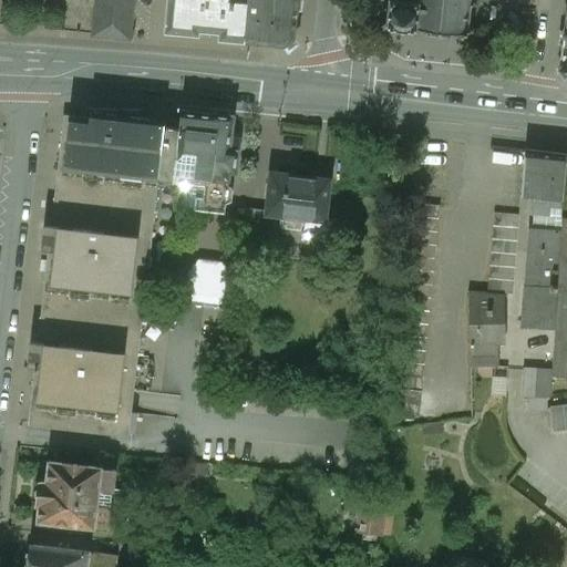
[(133,0),(96,0),(94,37),(130,40),(133,0)]
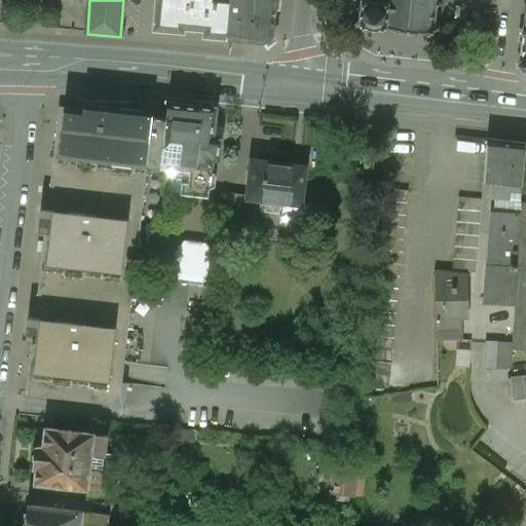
[(158,0),(156,27),(205,31),(205,36),(226,38),(229,0),(158,0)]
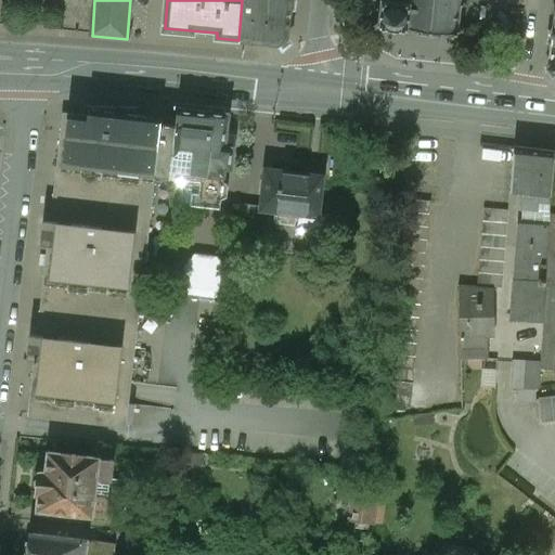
[(242,0),(239,40),(279,43),(287,39),(291,15),(292,0),(242,0)]
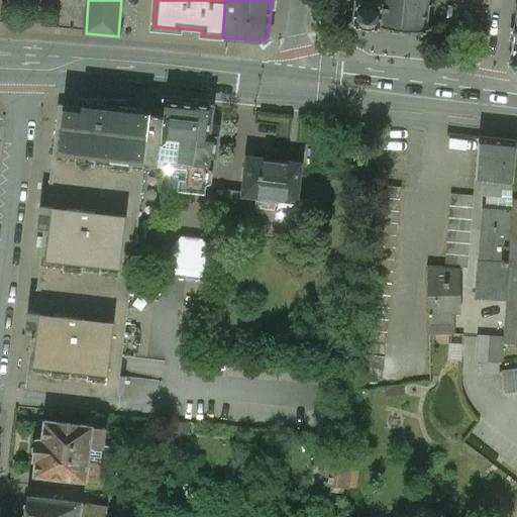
[(354,0),(354,2),(352,2),(350,15),(353,15),(352,19),(346,23),(349,27),(355,23),(377,26),(377,32),(382,32),(382,26),(390,27),(389,32),(409,35),(410,29),(419,30),(418,36),(423,36),(424,32),(426,32),(426,29),(432,30),(432,25),(426,24),(429,5),(434,6),(435,0),(354,0)]
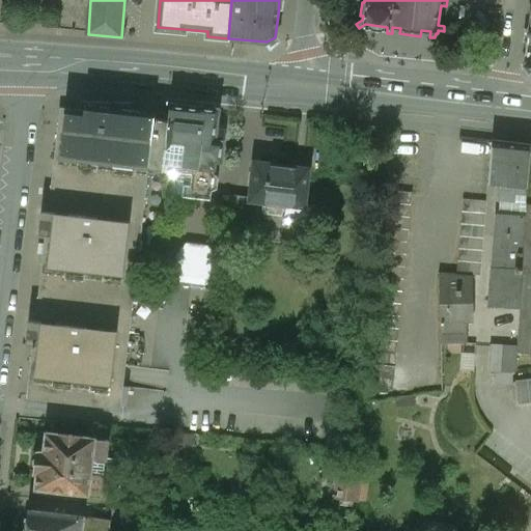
[(219,109),(198,107),(198,108),(170,104),(168,120),(164,150),(182,152),(180,164),(192,165),(189,195),(210,198),(215,160),(222,161),(226,129),(217,128),(219,109)]
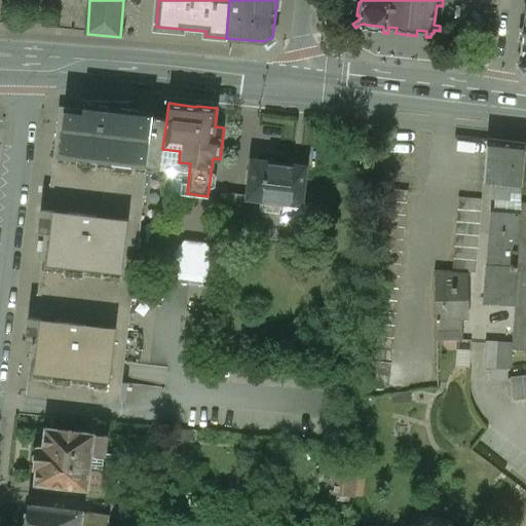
[(138,124),(64,116),(52,211),(41,210),(38,233),(50,234),(40,318),(29,317),(26,341),(37,342),(31,397),(119,407),(147,165),(160,167),(162,149),(166,119),(139,116),(138,124)]
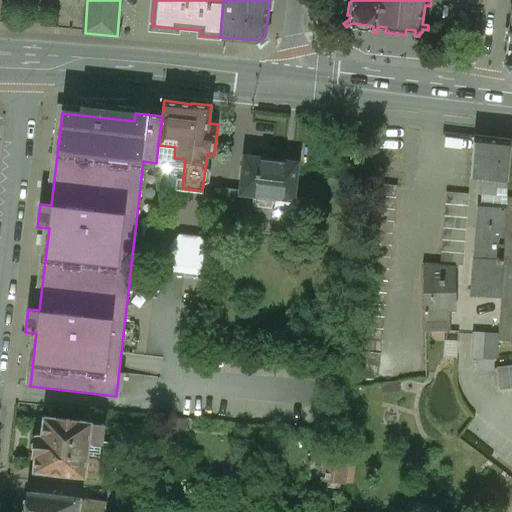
[(511,143),(511,141),(474,137),(471,178),(482,179),(481,193),(483,193),(482,208),(509,209),(508,198),(507,187),(511,143)]
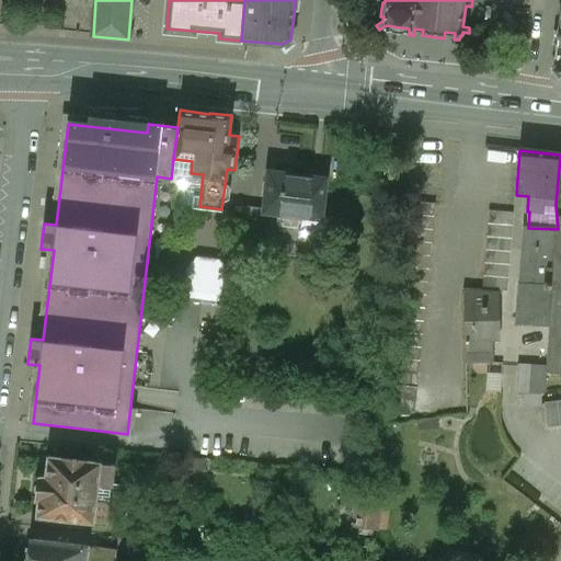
[(192,161),(173,159),(171,179),(190,181),(191,173),(192,161)]
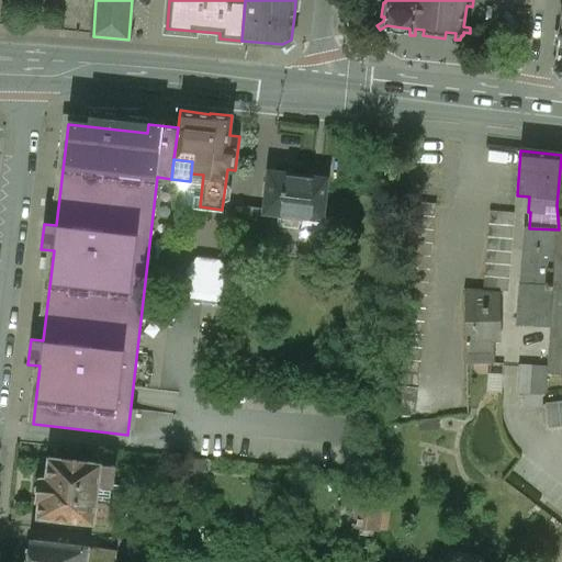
[(308,178),(270,172),(266,212),(303,216),(301,238),(326,242),(329,217),(321,216),(326,179),(323,179),(323,175),(310,172),(308,178)]
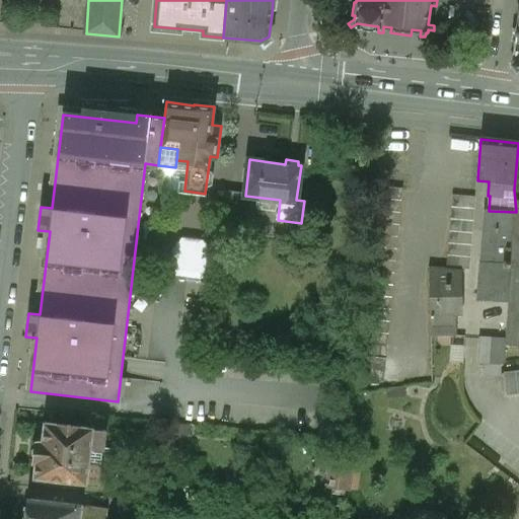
[(380,188),(361,379),(385,381),(403,191),(380,188)]
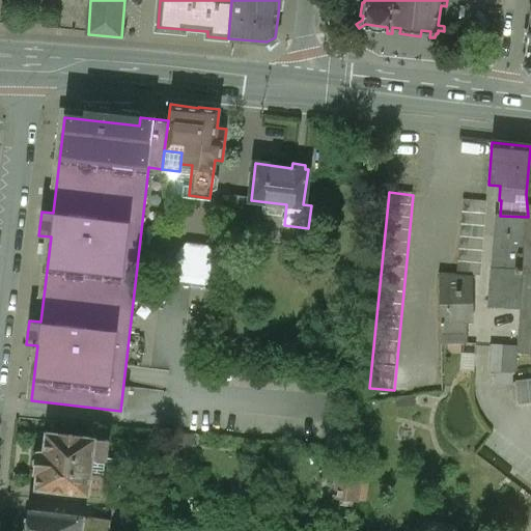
[(243,197),(229,195),(225,226),(226,226),(239,227),(243,197)]
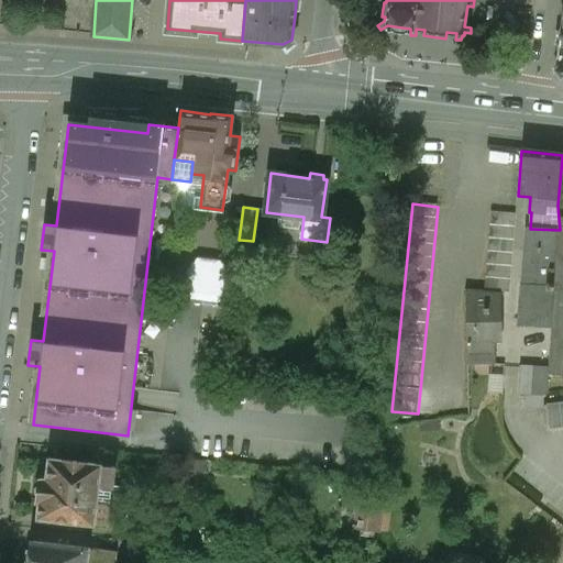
[(490,212),(485,291),(501,294),(510,294),(517,214),(490,212)]
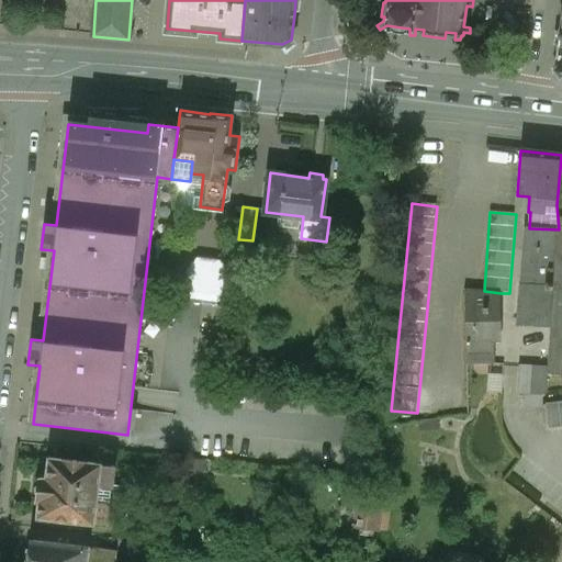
[(529,228),(526,228),(519,317),(537,318),(537,325),(550,326),(557,254),(559,229),(529,228)]
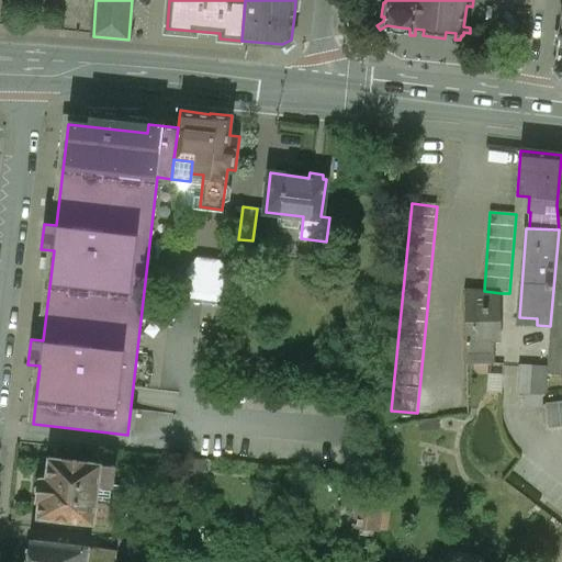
[(253,240),(239,239),(237,254),(245,255),(248,255),(251,251),(251,249),(253,240)]
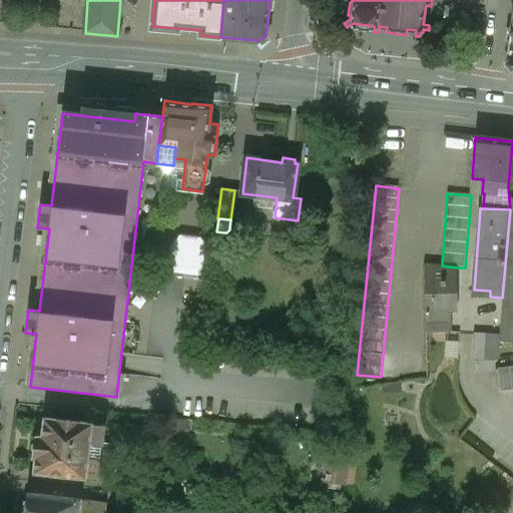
[(512,231),(508,231),(499,336),(499,342),(512,343),(512,231)]
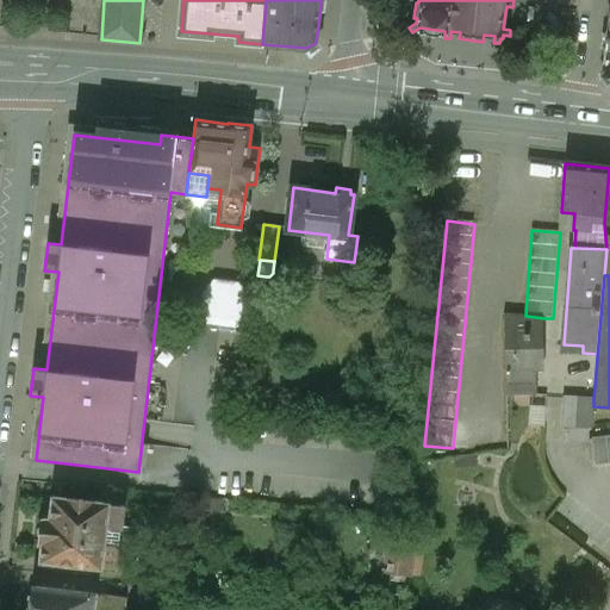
[(219,297),(205,294),(201,325),(244,330),(248,300),(234,298),(235,285),(221,284),(219,297)]
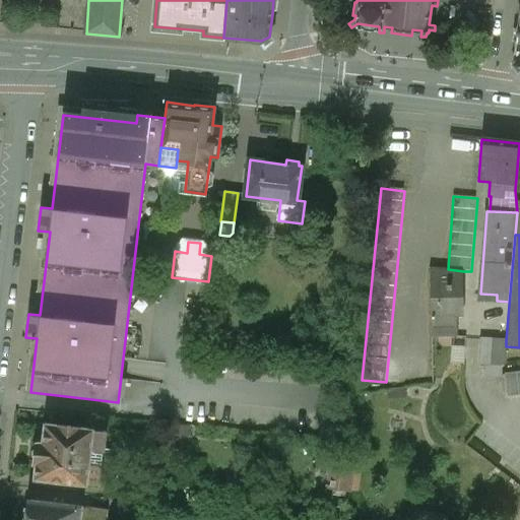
[(448,269),(431,268),(432,316),(457,316),(457,300),(464,299),(463,271),(448,269)]
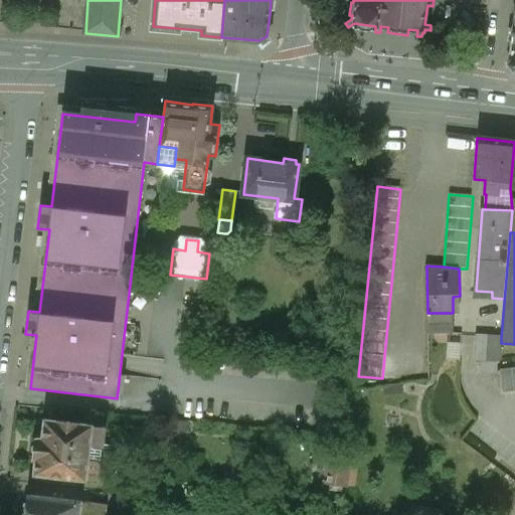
[(461,357),(462,332),(449,332),(448,357),(461,357)]
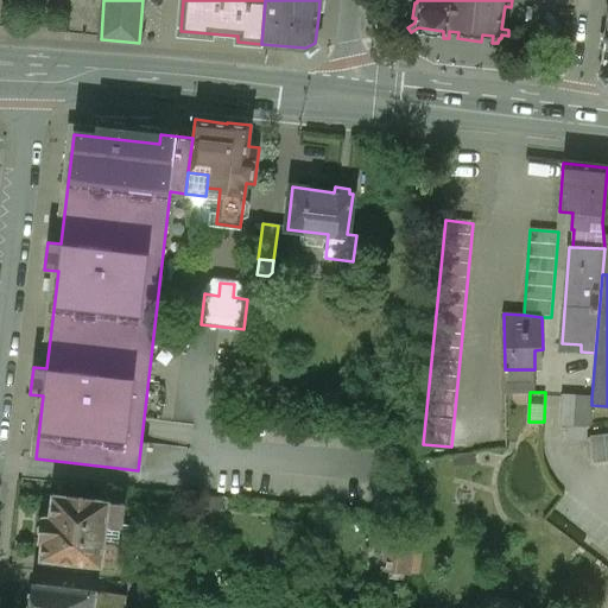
[(591,398),(549,394),(546,425),(555,425),(553,444),(588,443),(588,428),(589,428),(591,405),(591,398)]
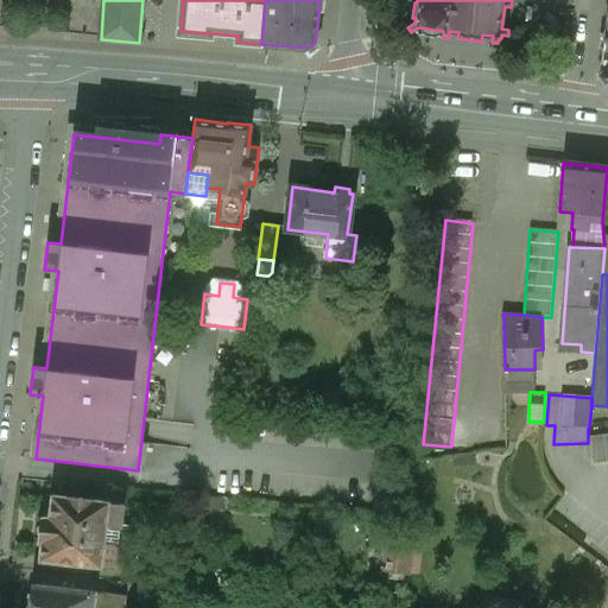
[(607,435),(589,437),(593,464),(607,462),(607,435)]
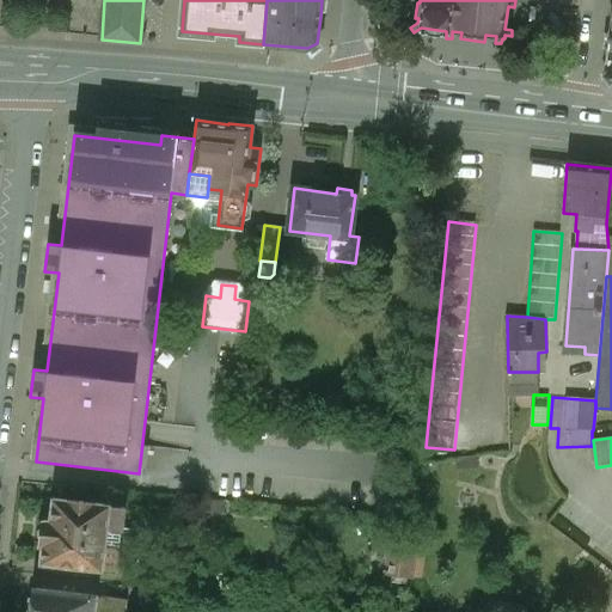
[(109,506),(54,500),(50,522),(43,521),(41,545),(43,545),(41,563),(102,570),(102,569),(104,549),(106,531),(109,507),(109,506)]
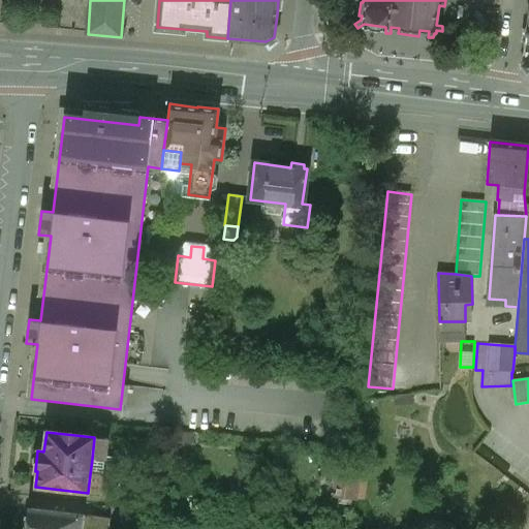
[(109,439),(94,438),(92,459),(106,460),(109,439)]
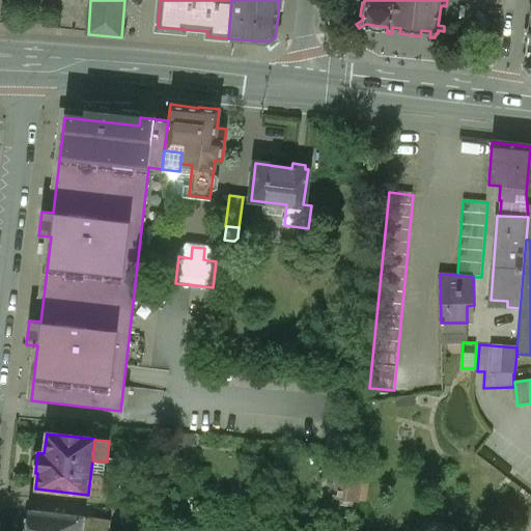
[(103,477),(90,476),(88,494),(101,496),(103,477)]
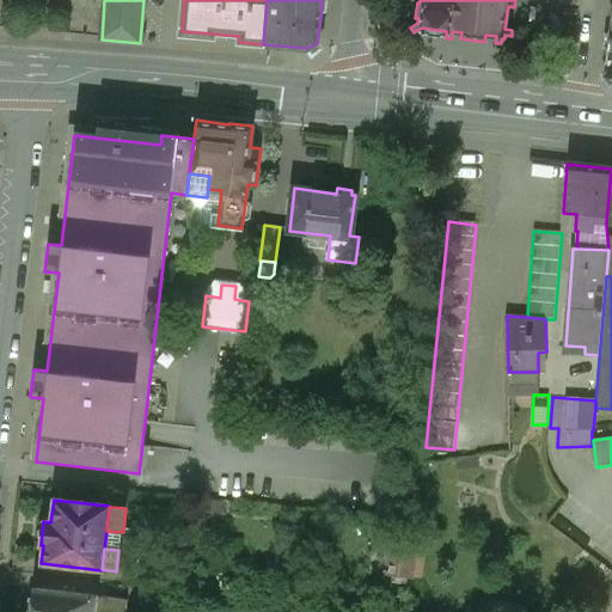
[(414,557),(392,555),(390,576),(411,579),(414,557)]
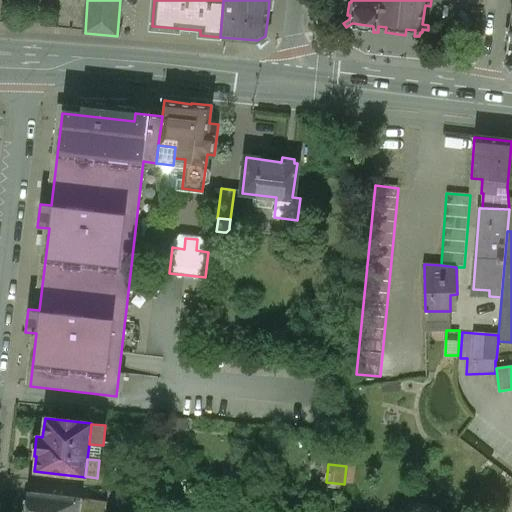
[(79,498),(30,493),(27,511),(77,511),(79,499),(79,498)]
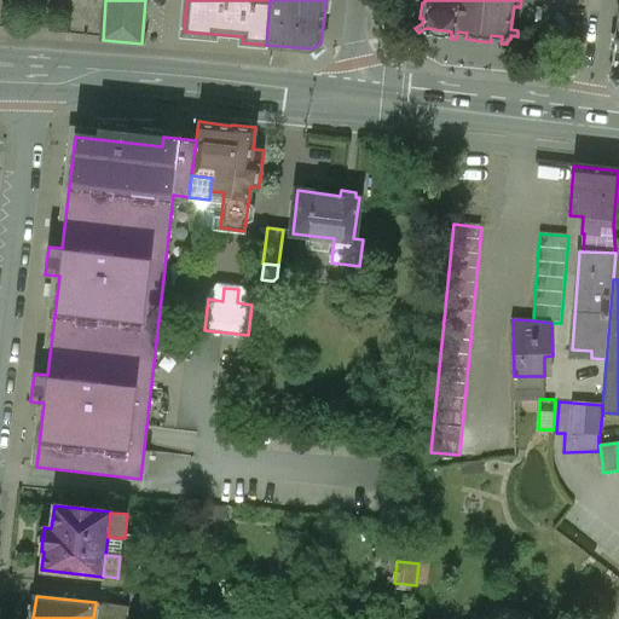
[(127,618),(129,607),(103,603),(103,605),(96,603),(93,618),(127,618)]
